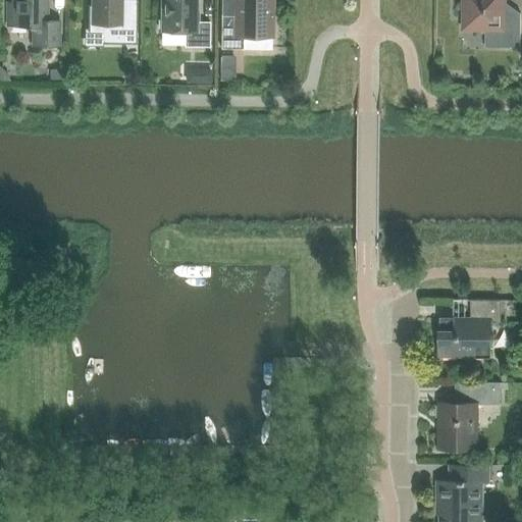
[(7,3),(7,27),(33,27),(33,46),(58,47),(59,21),(46,20),(45,0),(14,0),(14,3),(7,3)]
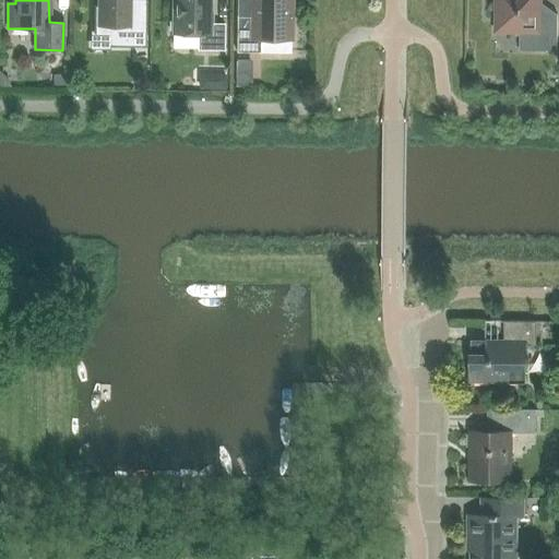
[(93,4),(93,34),(95,34),(95,32),(108,32),(108,45),(107,45),(107,47),(145,47),(145,0),(98,0),(99,7),(95,7),(95,6),(93,4)]
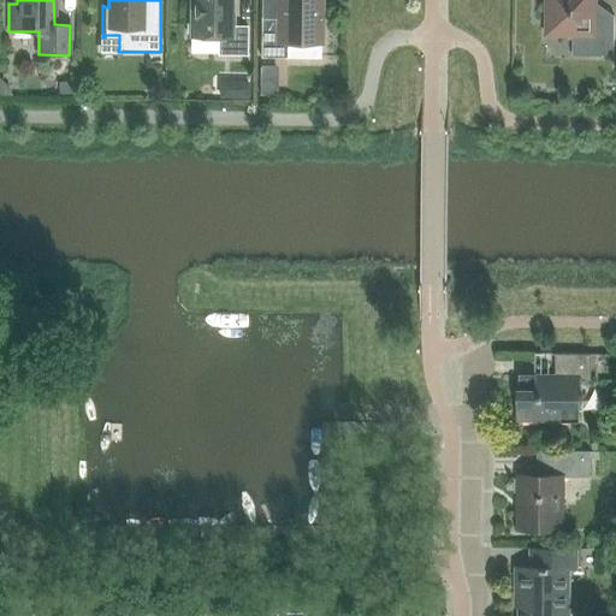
[(247,55),(247,27),(231,27),(231,0),(190,0),(190,37),(217,39),(217,55),(247,55)]
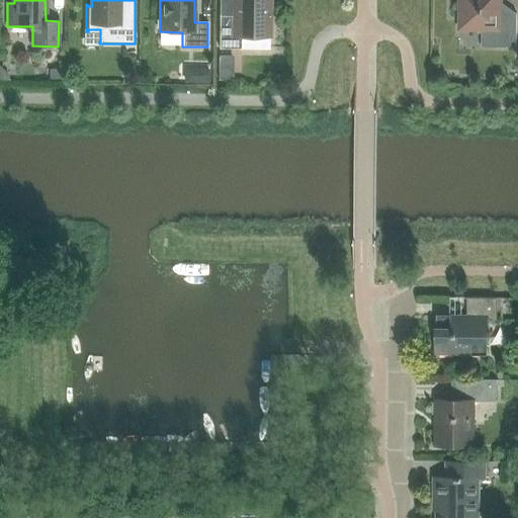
[(270,0),(232,0),(232,16),(220,16),(219,49),(240,49),(241,36),(270,37),(270,0)]
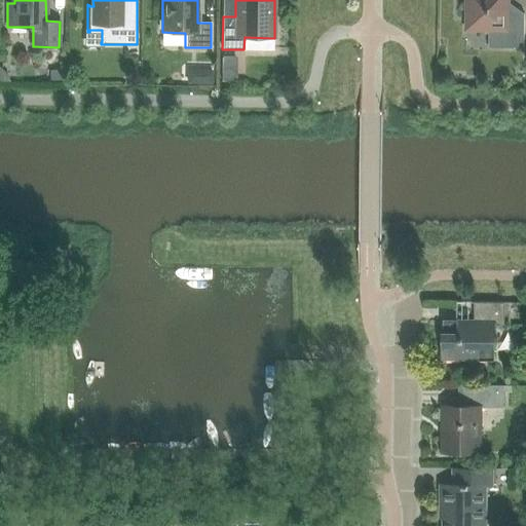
[(524,48),(524,13),(508,13),(508,0),(466,0),(466,30),(489,30),(489,47),(524,48)]
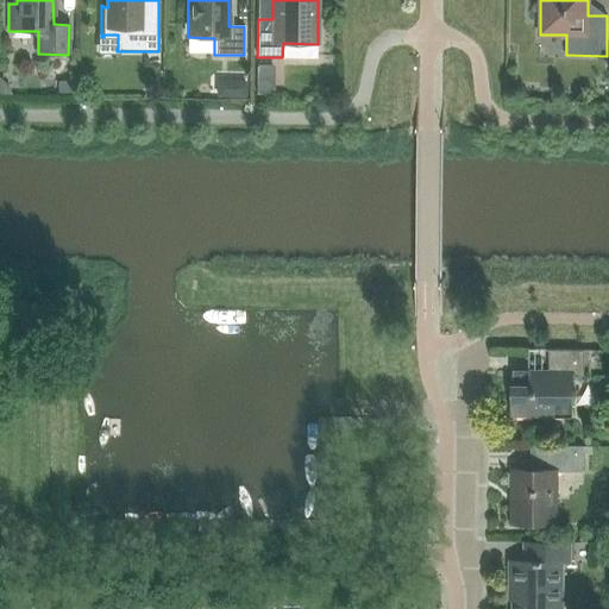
[(584,377),(584,351),(584,350),(608,350),(608,349),(550,349),(550,374),(513,374),(513,415),(572,415),(572,377),(584,377)]
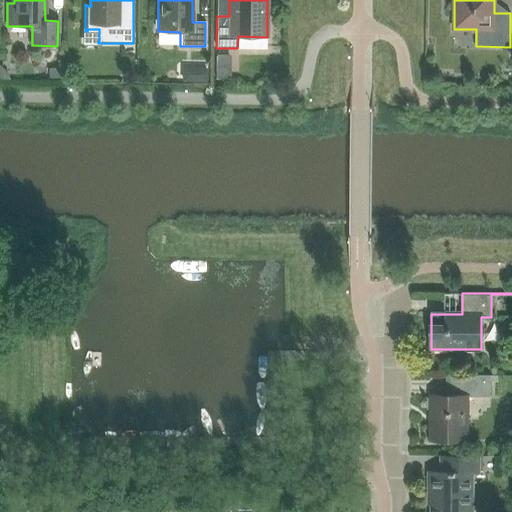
[(490,395),(491,375),(446,375),(446,395),(430,395),(430,396),(431,396),(431,421),(430,421),(430,440),(473,440),(473,424),(468,424),(468,395),(490,395)]
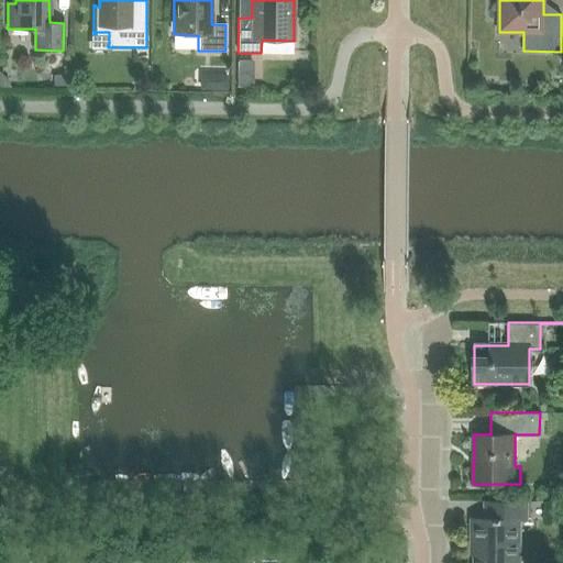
[(549,501),(485,500),(485,518),(472,518),(472,542),(476,542),(475,562),(519,562),(520,519),(527,519),(527,501),(549,501)]
